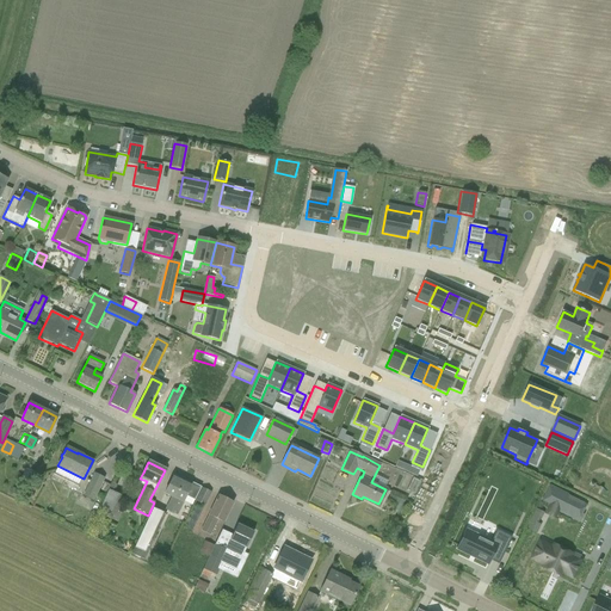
[(94,475),(91,482),(84,497),(92,500),(103,479),(94,475)]
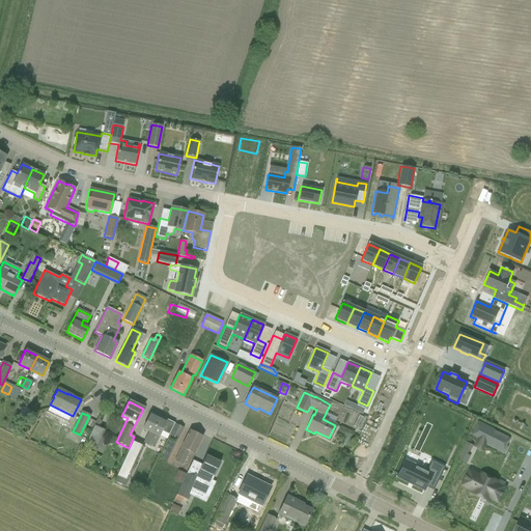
[(149,415),(145,424),(142,429),(149,432),(143,443),(152,448),(161,431),(168,436),(174,423),(166,420),(165,422),(149,415)]
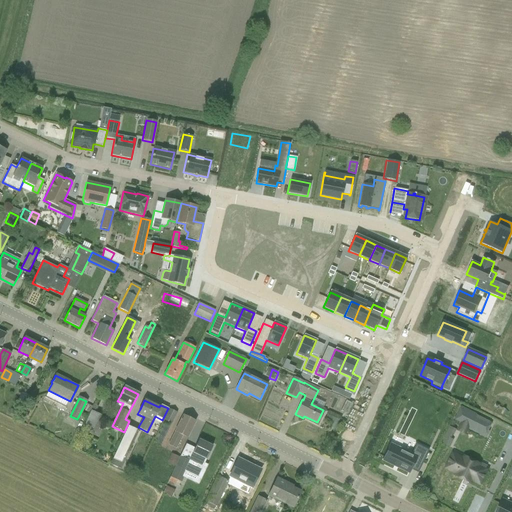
[(340,411),(346,414),(351,403),(345,401),(340,411)]
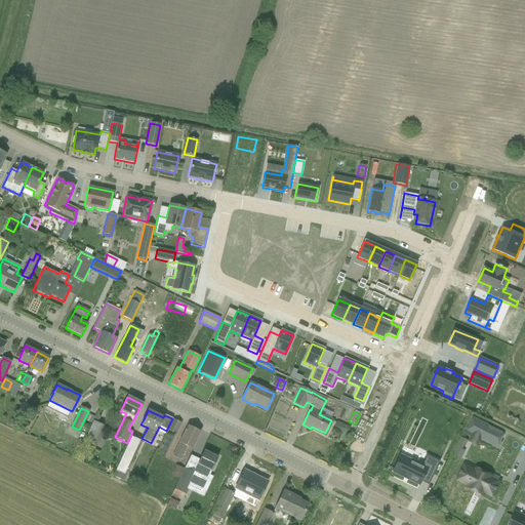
[(28,413),(18,433),(24,435),(32,415),(28,413)]
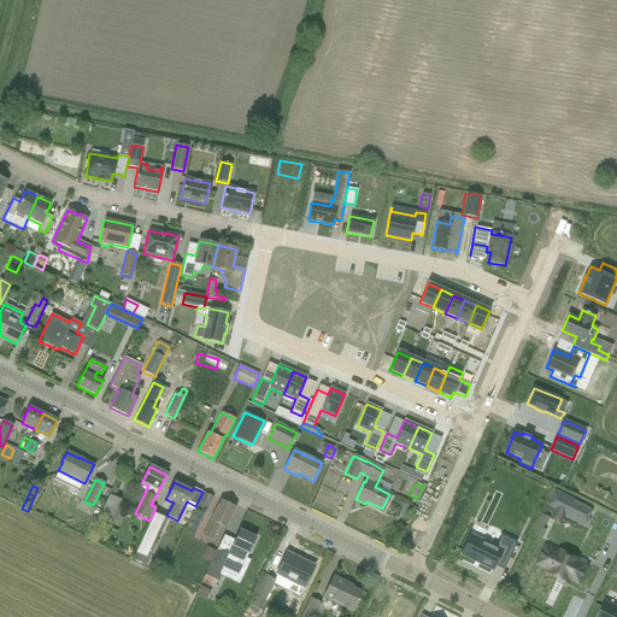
[(112,487),(110,491),(107,498),(109,498),(99,518),(110,524),(113,526),(125,503),(115,498),(118,491),(112,487)]
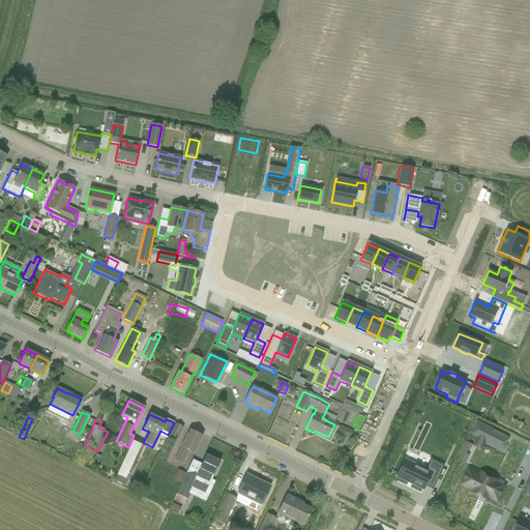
[(89,419),(86,424),(92,428),(94,421),(89,419)]
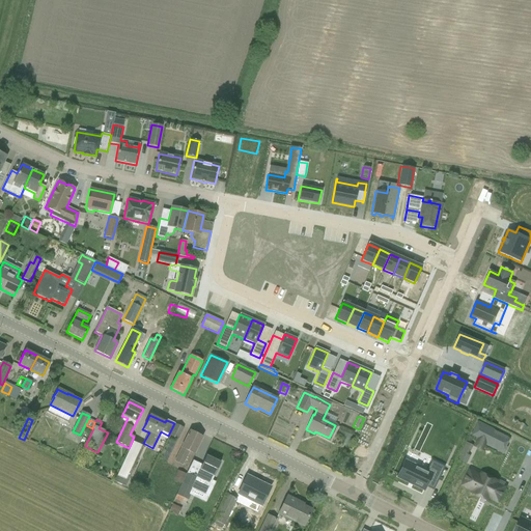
[(509,439),(494,431),(494,429),(478,422),(472,436),(487,443),(486,446),(503,453),(509,439)]
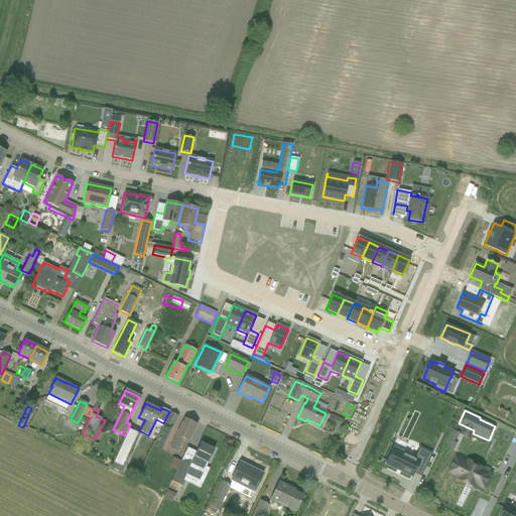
[(170,412),(166,421),(164,423),(172,427),(177,416),(170,412)]
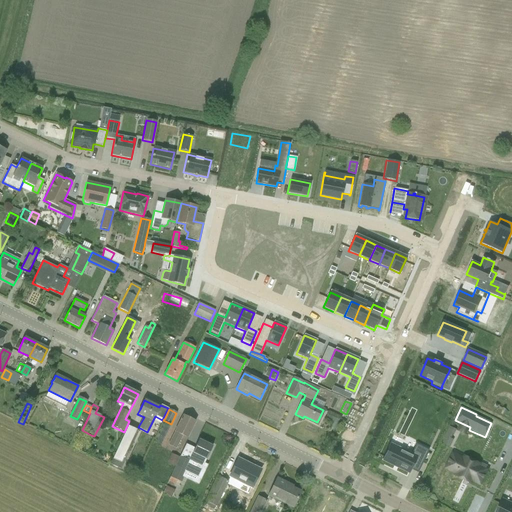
[(182,415),(178,424),(168,445),(176,449),(182,436),(187,438),(195,422),(182,415)]
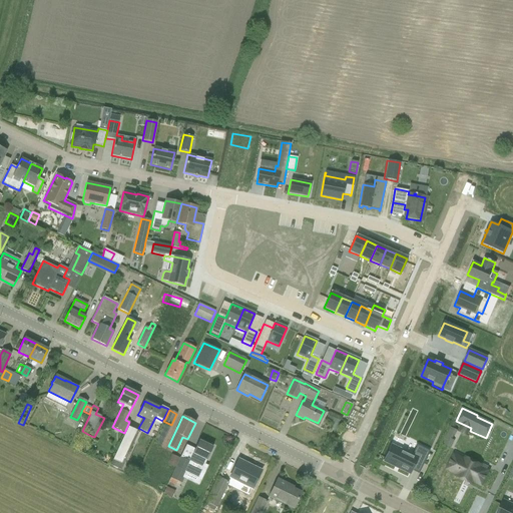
[(127,427),(110,465),(121,470),(138,432),(127,427)]
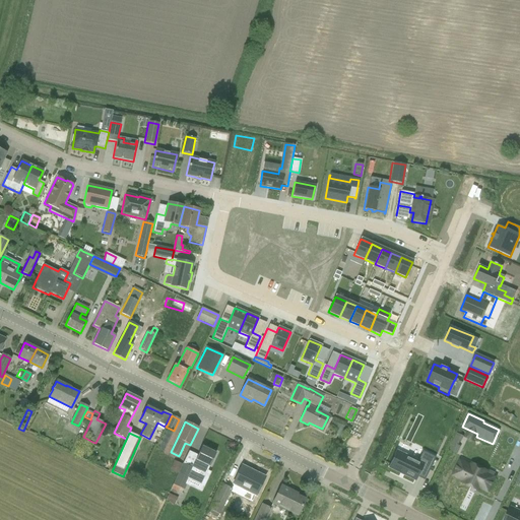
[(78,435),(69,453),(73,455),(82,437),(78,435)]
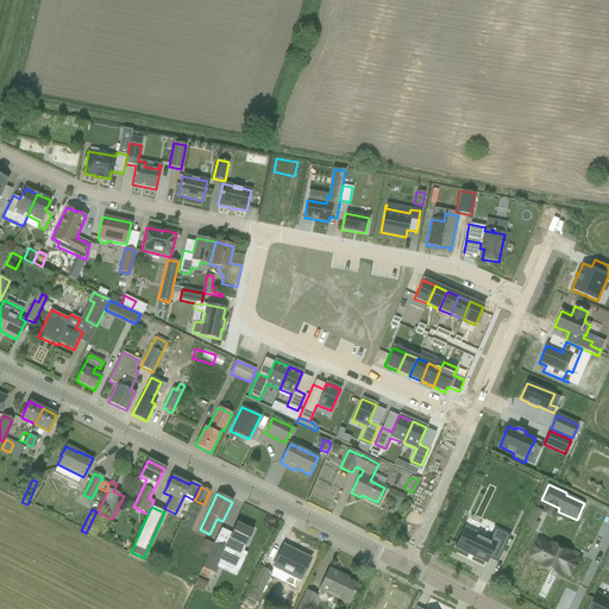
[(214,542),(202,567),(214,573),(220,562),(234,569),(252,532),(236,523),(225,547),(214,542)]
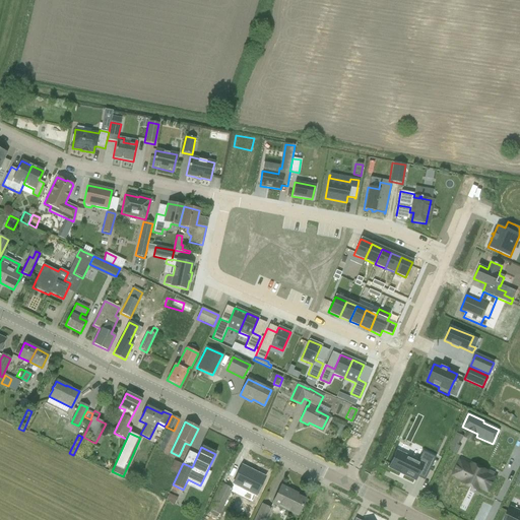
[(388,466),(387,467),(414,480),(416,477),(421,467),(429,470),(435,458),(421,451),(417,461),(406,456),(404,460),(394,455),(389,467),(388,466)]
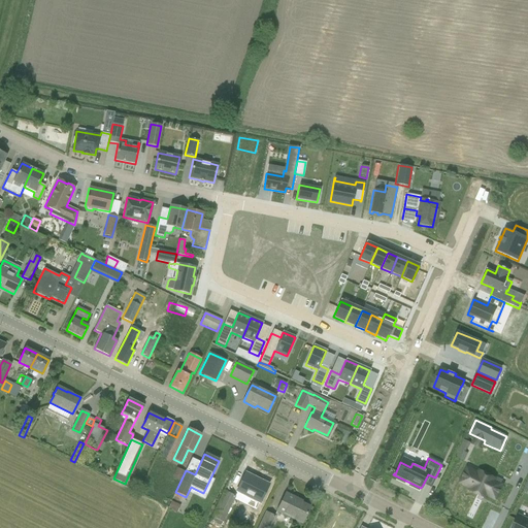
[(176,467),(172,477),(180,481),(185,471),(176,467)]
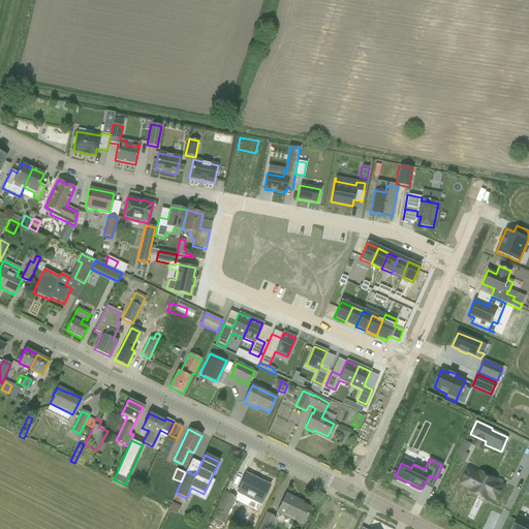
[(478,475),(473,472),(468,470),(463,480),(473,486),(471,491),(486,499),(488,495),(495,499),(502,486),(494,481),(495,479),(480,472),(478,475)]
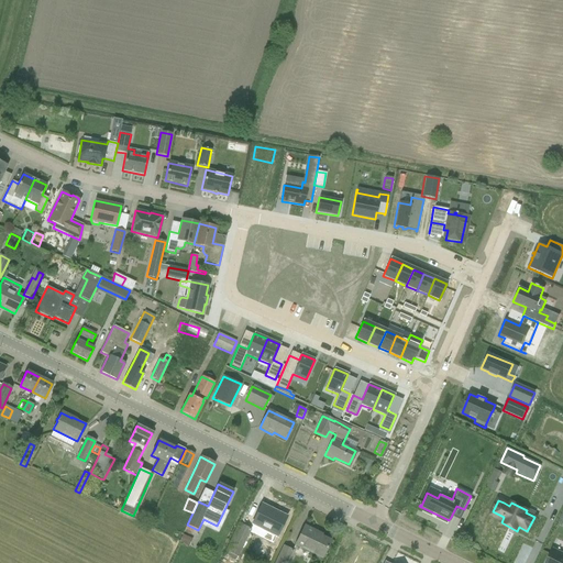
[(262,505),(256,515),(252,525),(276,536),(286,517),(262,505)]
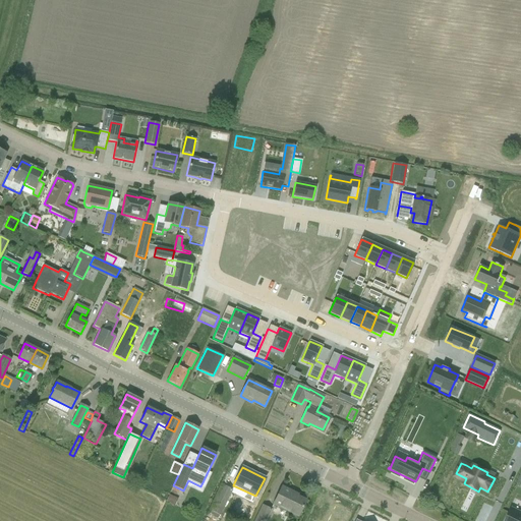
[(388,479),(398,482),(400,476),(390,473),(388,479)]
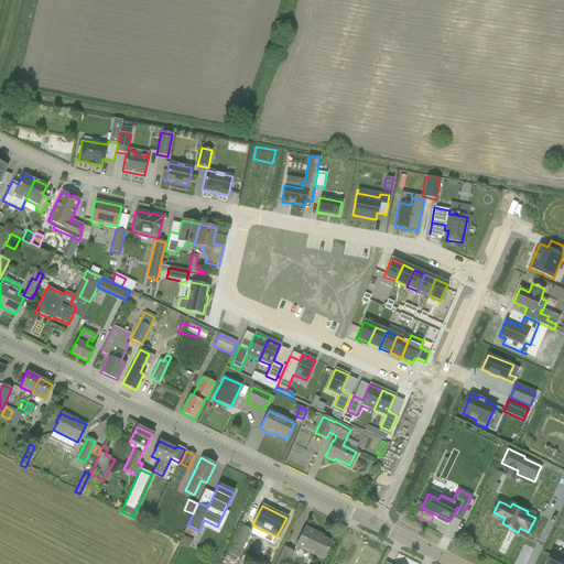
[(441,524),(437,528),(444,534),(447,530),(441,524)]
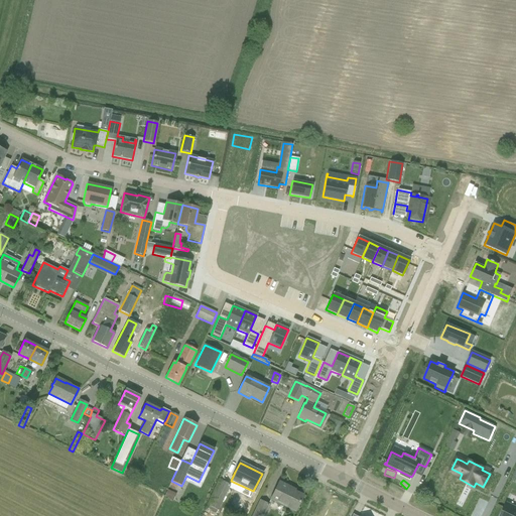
[(221,482),(209,507),(208,509),(215,513),(229,486),(221,482)]
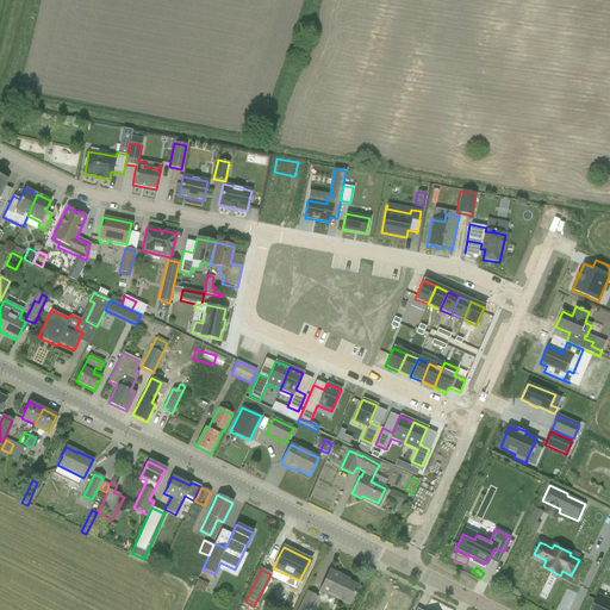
[(330,571),(324,582),(319,591),(348,605),(358,586),(340,577),(341,576),(330,571)]
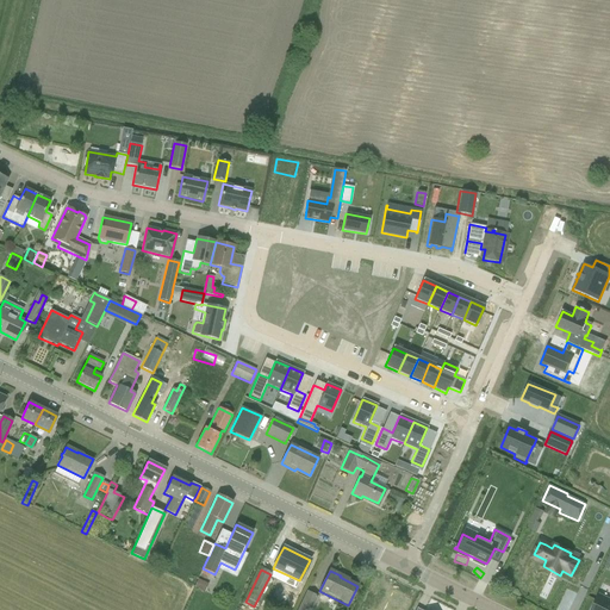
[(599,587),(607,590),(609,583),(609,577),(604,574),(599,587)]
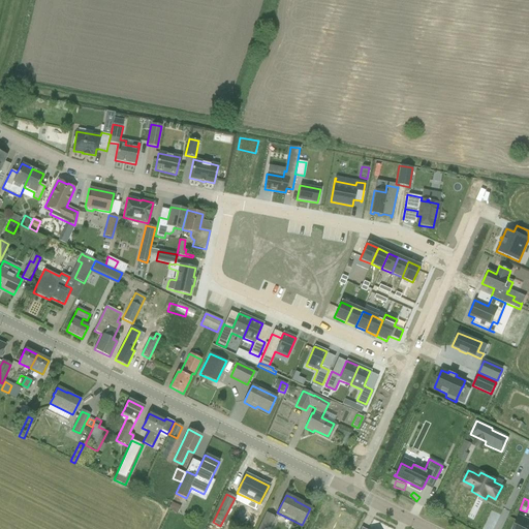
[(266,514),(258,528),(269,528),(274,518),(266,514)]
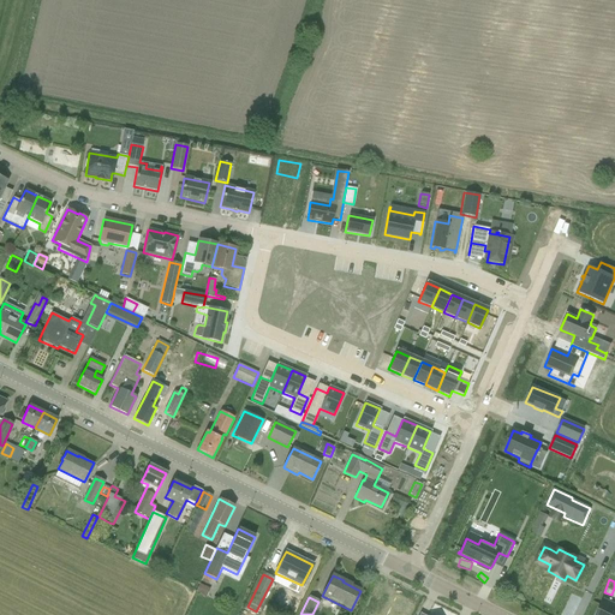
[(387,614),(404,614),(408,607),(396,601),(392,611),(389,610),(388,614),(387,614)]
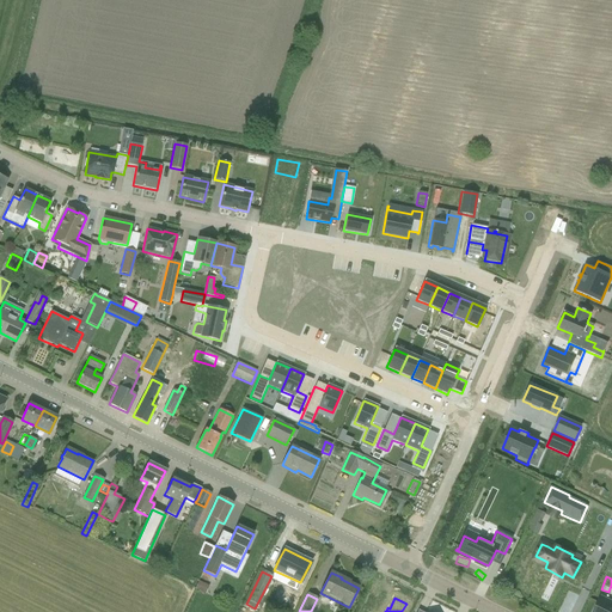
[(611,611),(611,603),(601,598),(593,611),(611,611)]
